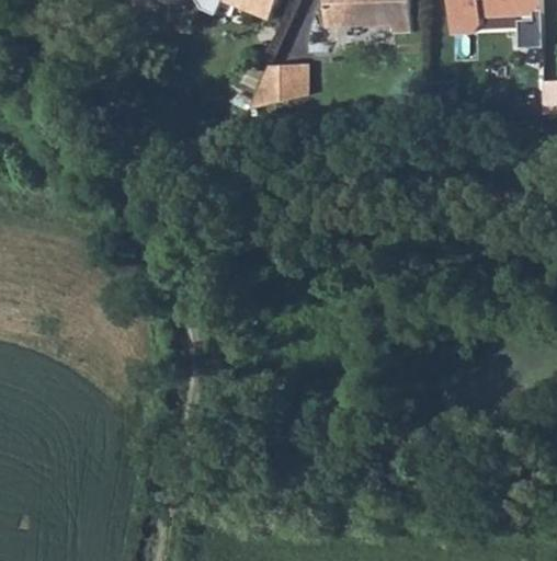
[(196,0),(203,9),(215,15),(222,1),(222,0),(242,0),(249,2),(246,11),(268,20),(276,0),(196,0)]
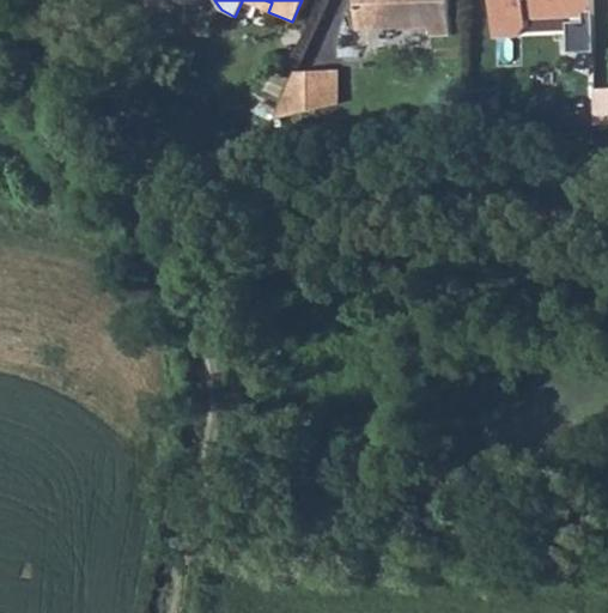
[(265,0),(242,0),(242,1),(268,12),(272,2),(265,0)]
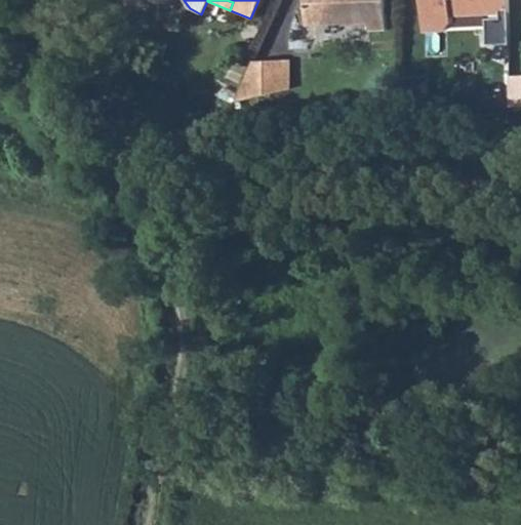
[(304,0),(305,26),(366,23),(366,31),(384,30),(383,0),(304,0)]
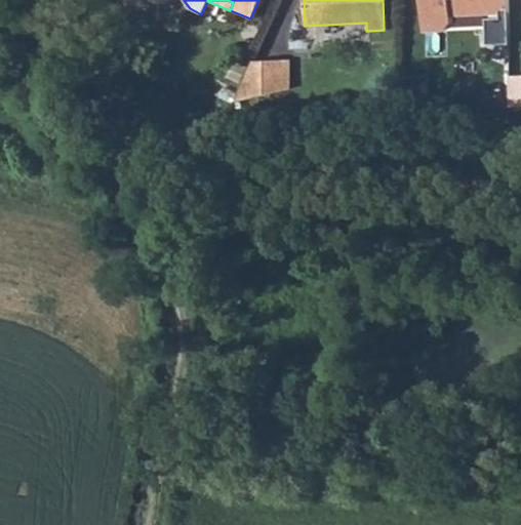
[(505,0),(421,0),(423,31),(441,31),(449,21),(449,15),(496,13),(497,18),(483,19),(484,45),(507,45),(505,0)]
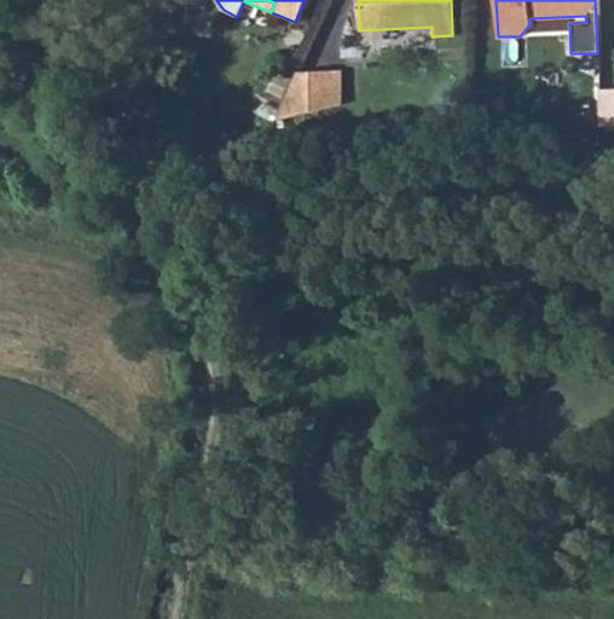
[(319,73),(320,110),(340,105),(337,71),(319,73)]
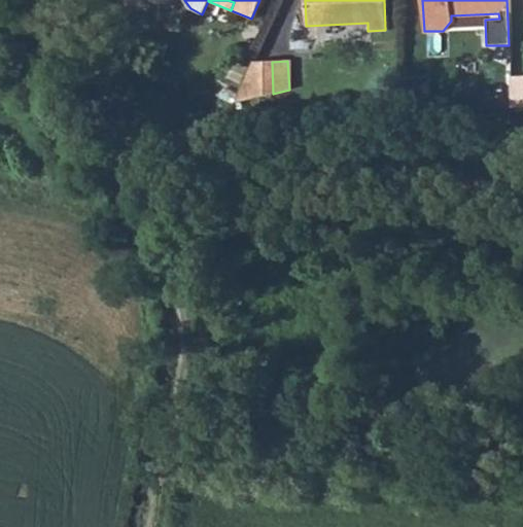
[(233,103),(273,94),(272,62),(251,62),(233,103)]
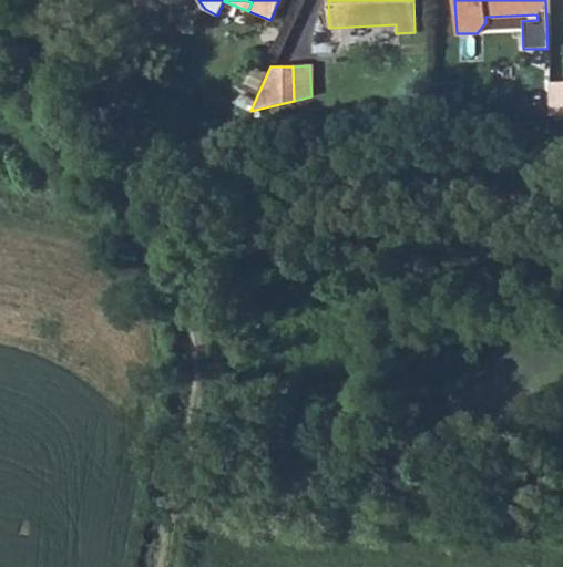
[(562,81),(549,82),(551,115),(562,114),(562,81)]
